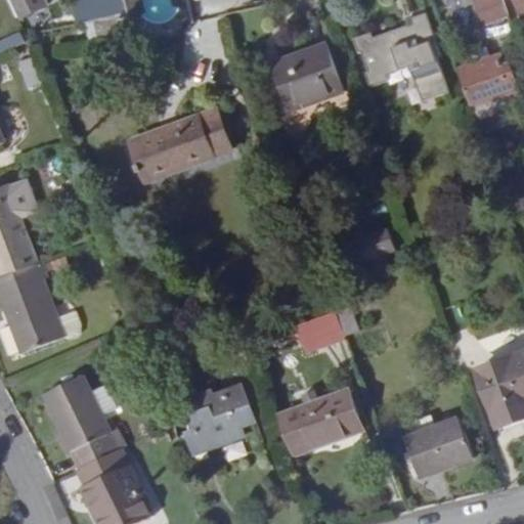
[(27,13),(20,0),(3,0),(12,19),(27,13)]
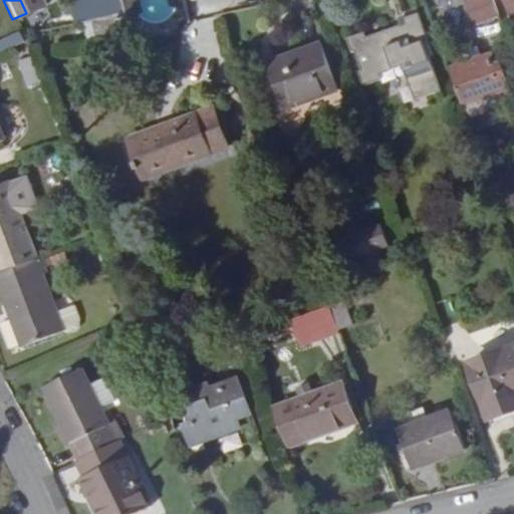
[(62,9),(67,27),(106,17),(114,16),(110,0),(79,0),(66,3),(62,9)]
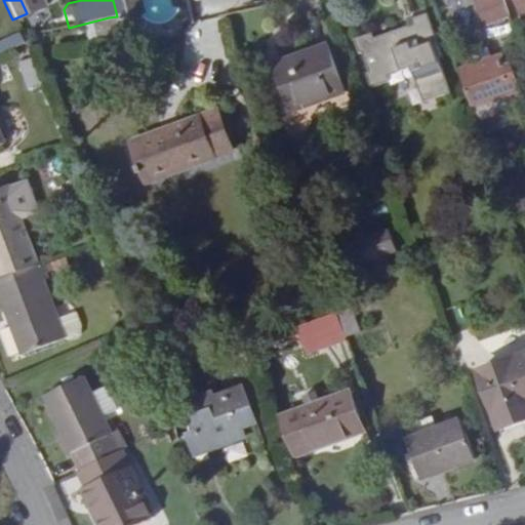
[(113,0),(117,16),(175,4),(174,0),(113,0)]
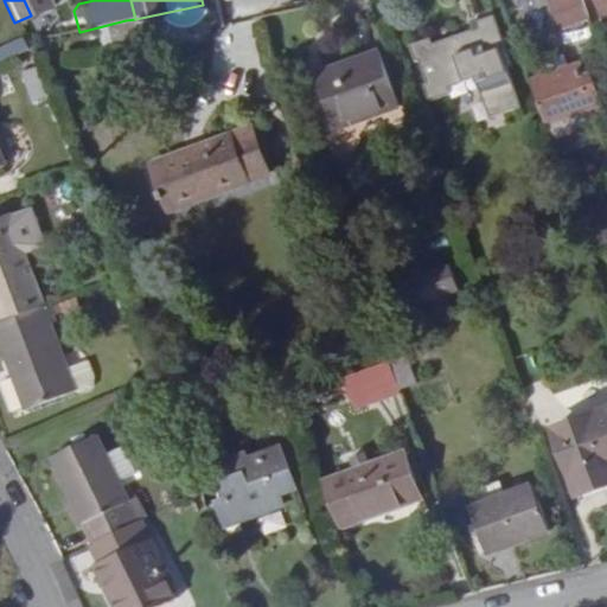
[(544,0),(554,25),(582,14),(576,0),(544,0)]
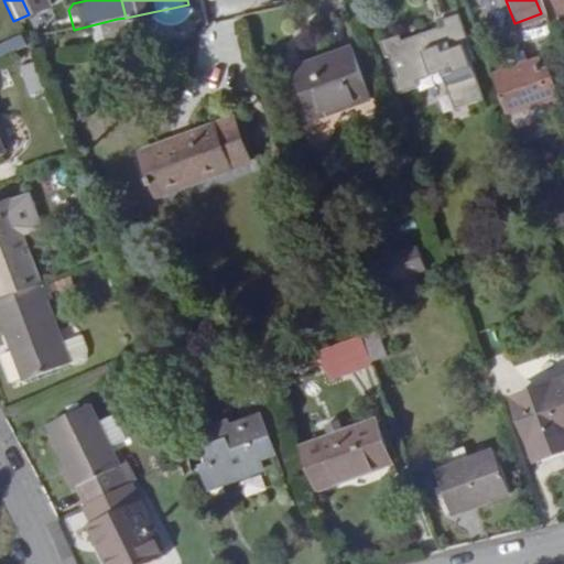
[(563,11),(563,0),(552,0),(557,14),(563,11)]
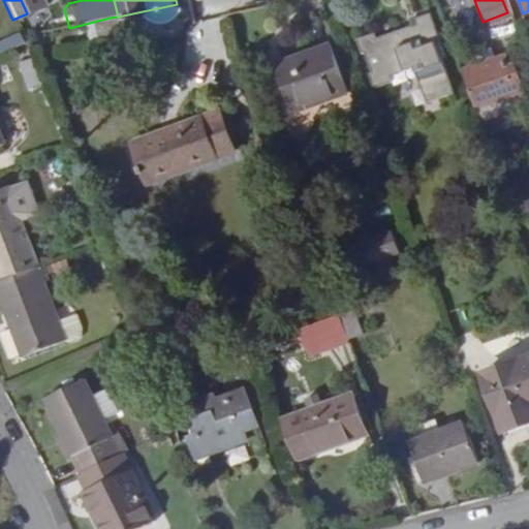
[(179,9),(177,4),(118,17),(119,23),(138,36),(165,30),(179,9)]
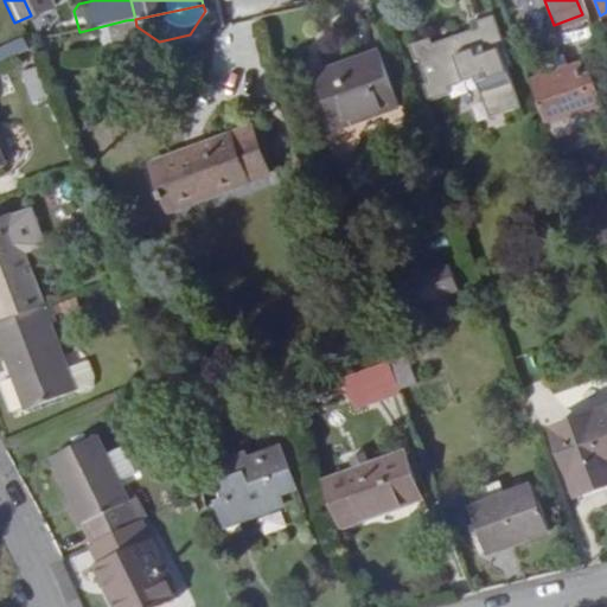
[(414,72),(419,88),(503,58),(484,8),(465,16),(467,20),(425,37),(422,31),(401,39),(407,56),(411,55),(417,71),(414,72)]
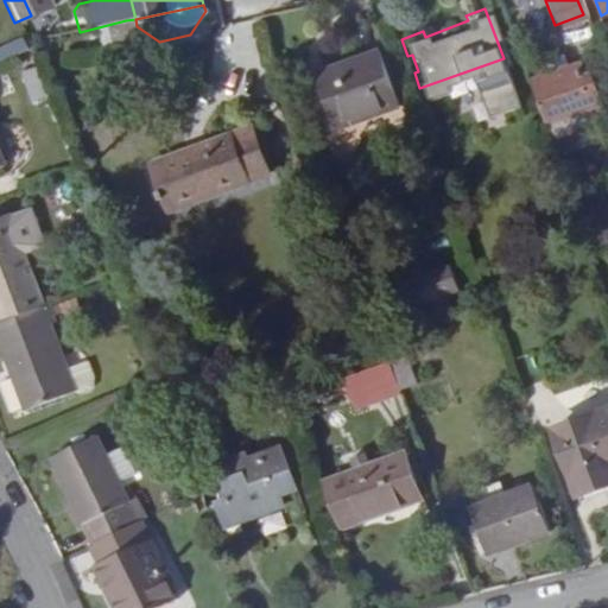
[(328,126),(391,102),(371,48),(308,70),(328,126)]
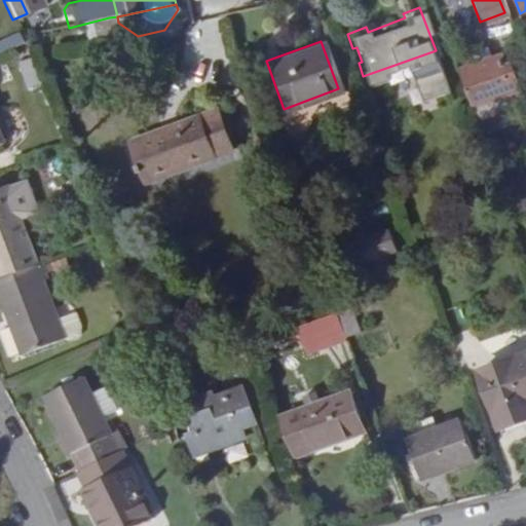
[(495,51),(453,67),(466,105),(509,90),(495,51)]
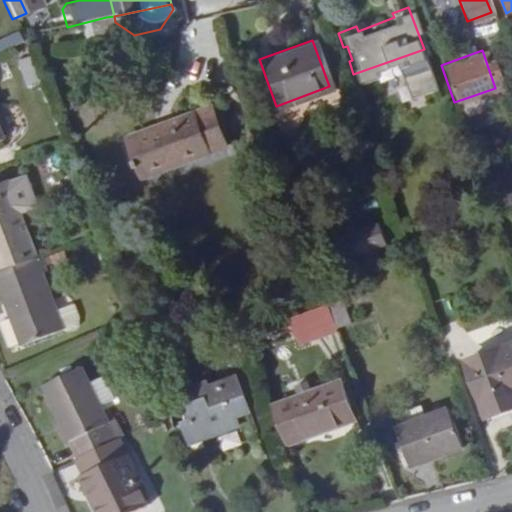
[(127,147),(141,181),(224,151),(210,115),(127,147)]
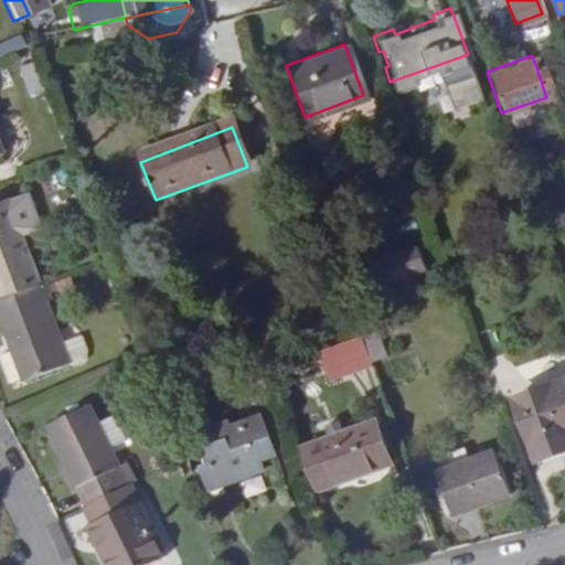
[(20,240),(36,234),(24,202),(9,209),(20,240)]
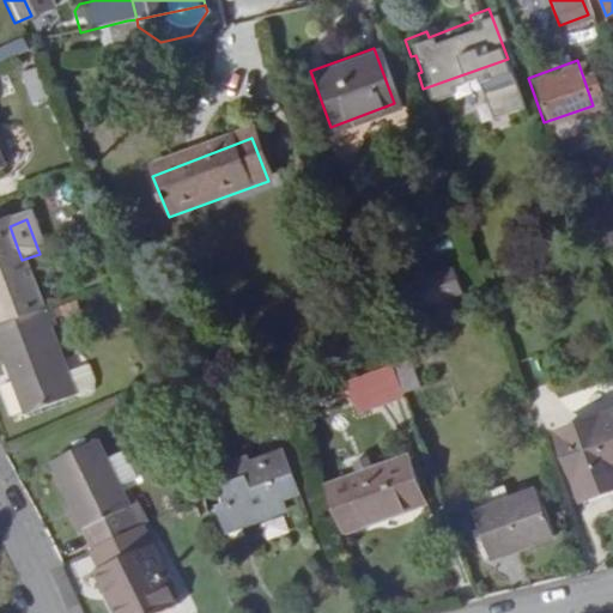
[(8,224),(0,225),(0,325),(1,329),(43,314),(22,260),(10,226),(8,224)]
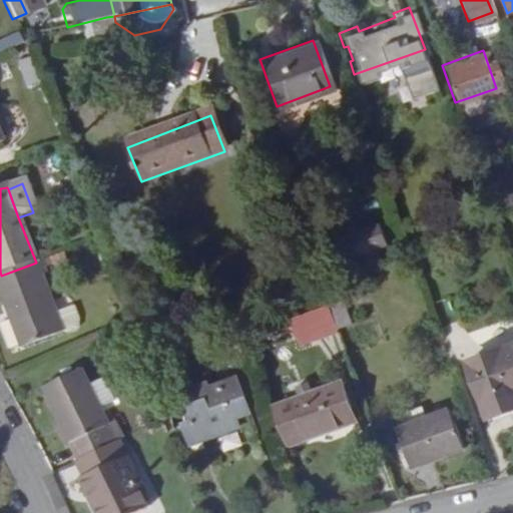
[(380,241),(373,222),(341,234),(347,252),(380,241)]
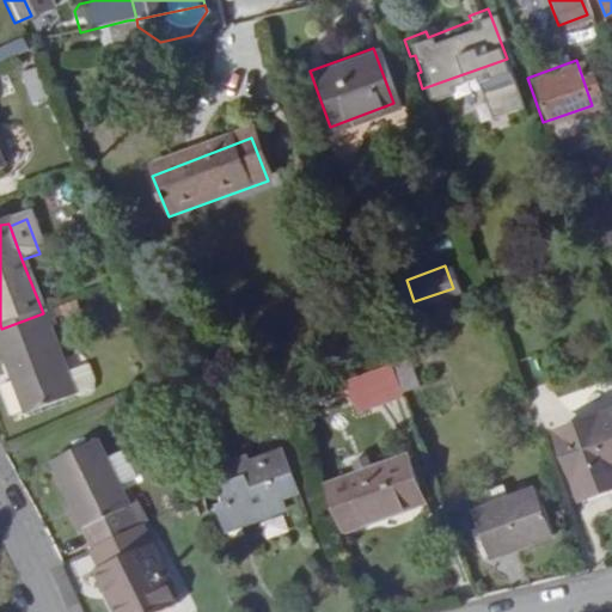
[(61,318),(57,308),(49,312),(53,320),(61,318)]
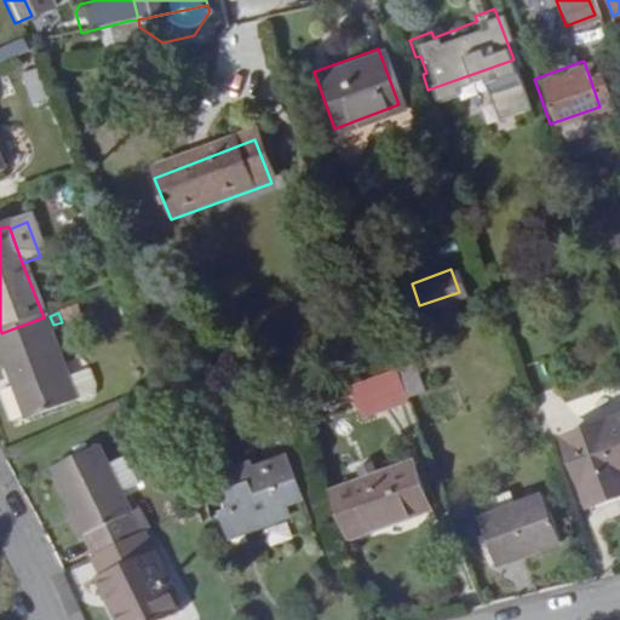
[(81,403),(70,377),(52,334),(57,333),(53,325),(50,316),(44,317),(1,333),(0,334),(6,350),(1,352),(32,423),(81,403)]
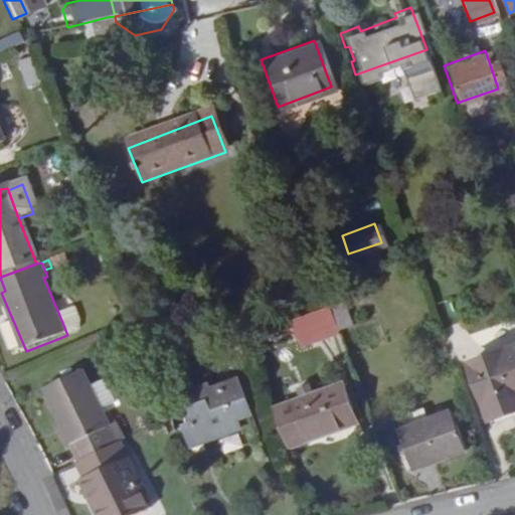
[(345,301),(332,305),(339,329),(351,326),(345,301)]
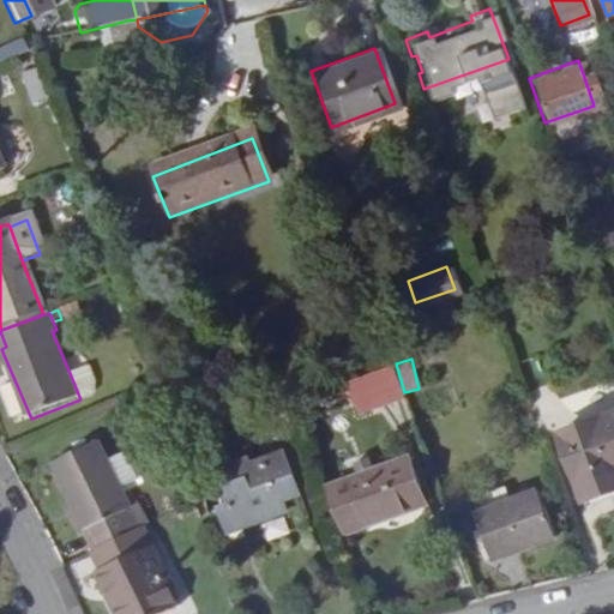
[(70,373),(80,399),(88,401),(96,396),(100,391),(100,383),(91,365),(70,373)]
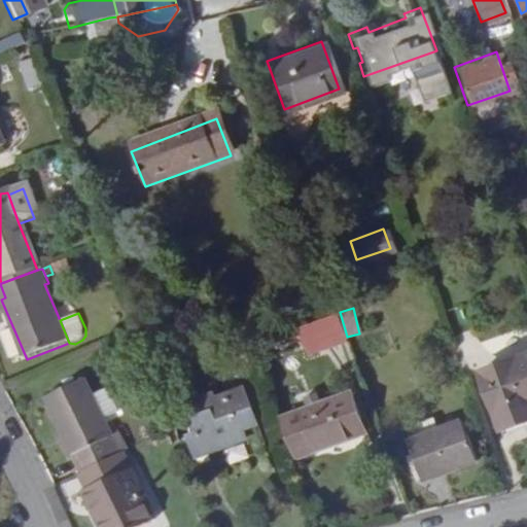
[(342,344),(332,320),(293,335),(302,358),(342,344)]
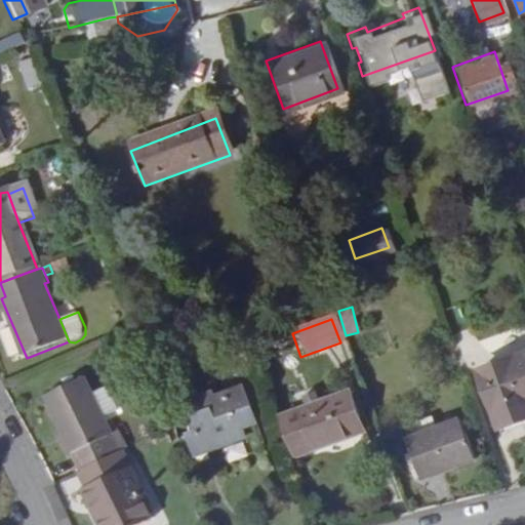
[(493,429),(515,421),(509,407),(523,402),(524,401),(524,354),(473,374),(493,429)]
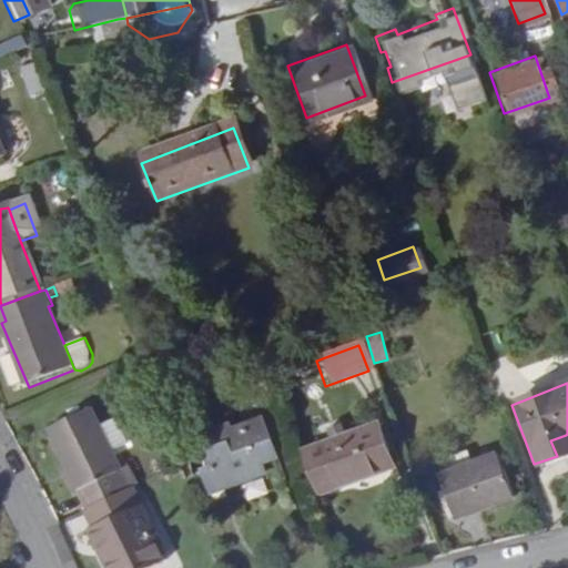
[(52,432),(91,510),(131,492),(93,411),(52,432)]
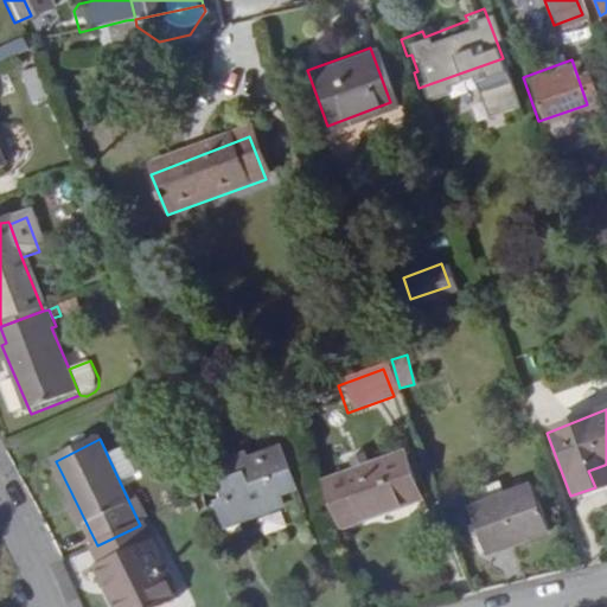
[(279,493),(294,490),(280,441),(205,464),(224,526),(283,509),(279,493)]
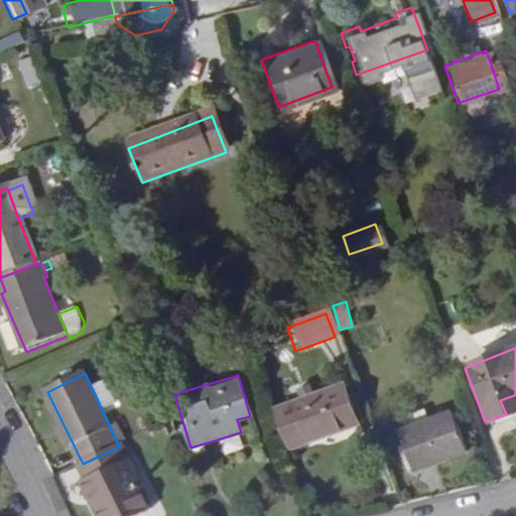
[(352,428),(339,391),(272,416),(285,453),(352,428)]
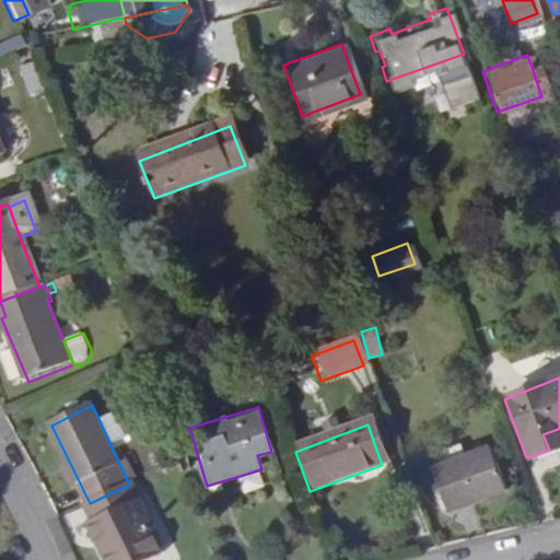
[(559,446),(559,434),(558,429),(543,434),(549,450),(559,446)]
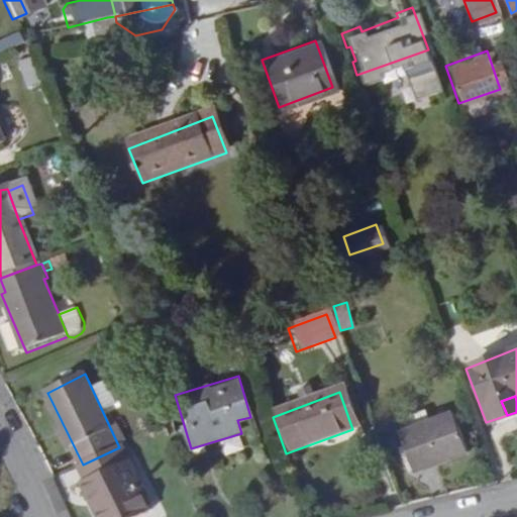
[(445,424),(393,443),(405,477),(458,456),(445,424)]
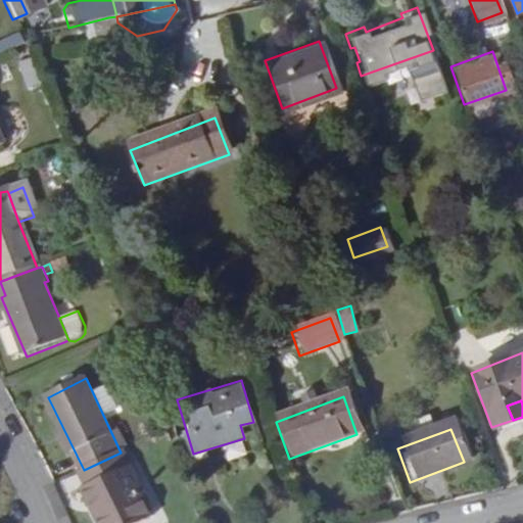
[(143,522),(155,518),(123,452),(121,453),(84,470),(81,472),(88,488),(84,490),(99,522),(143,522)]
